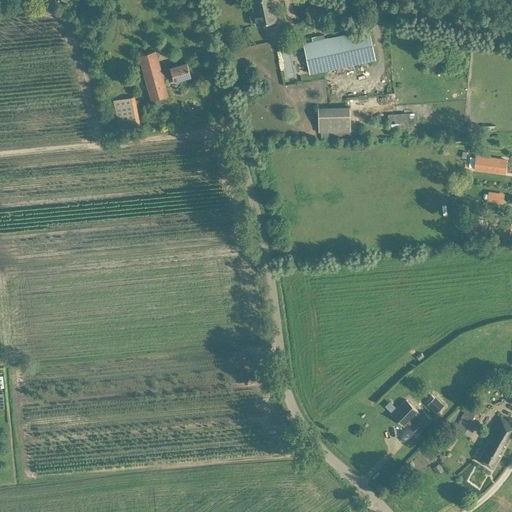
[(277,24),(276,20),(273,4),(270,5),(269,0),(251,0),(257,25),(263,23),(264,27),(265,28),(276,26),(277,24)]
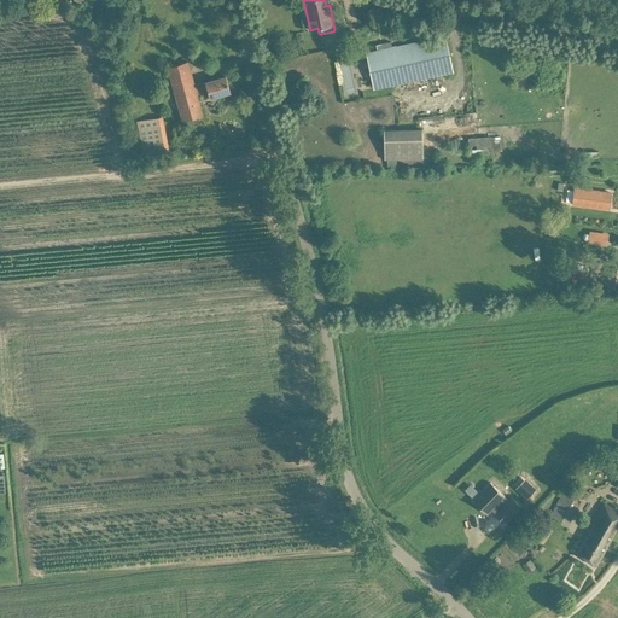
[(367,40),(379,38),(375,24),(363,27),(367,40)]
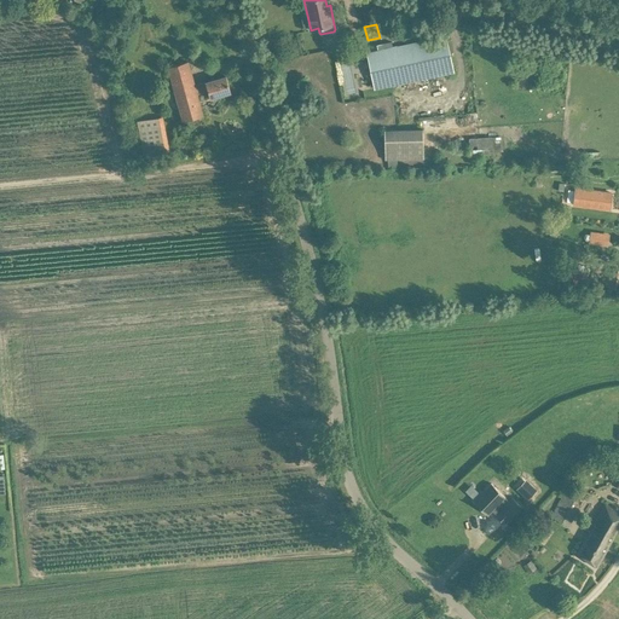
[(453,71),(449,48),(446,36),(368,53),(375,88),(453,71)]
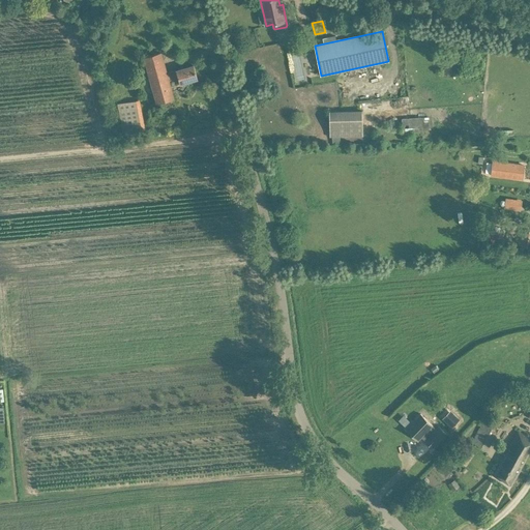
[(160,53),(144,57),(157,104),(174,98),(168,79),(177,76),(180,84),(198,79),(194,64),(167,72),(160,53)]
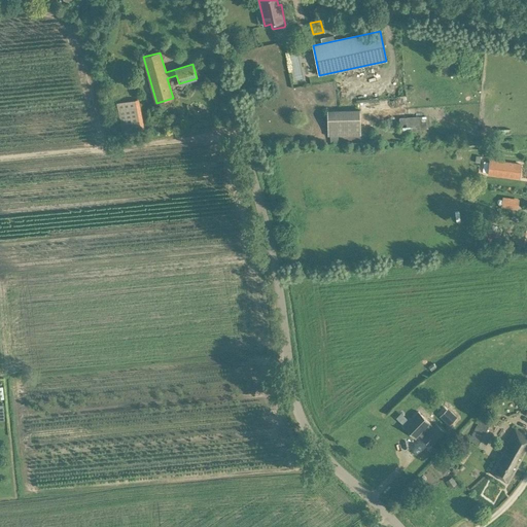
[(123,130),(140,126),(135,99),(116,103),(123,130)]
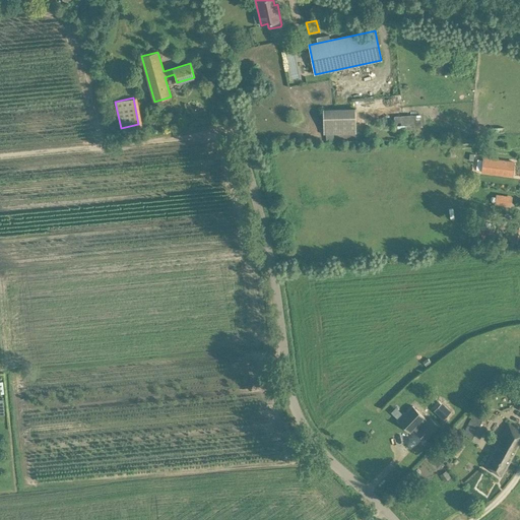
[(323,110),(323,135),(355,134),(355,110),(323,110)]
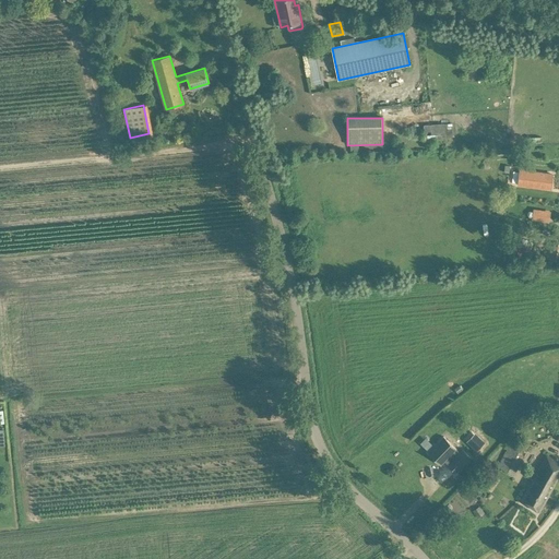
[(425,139),(445,138),(454,137),(453,123),(424,126),(425,139)]
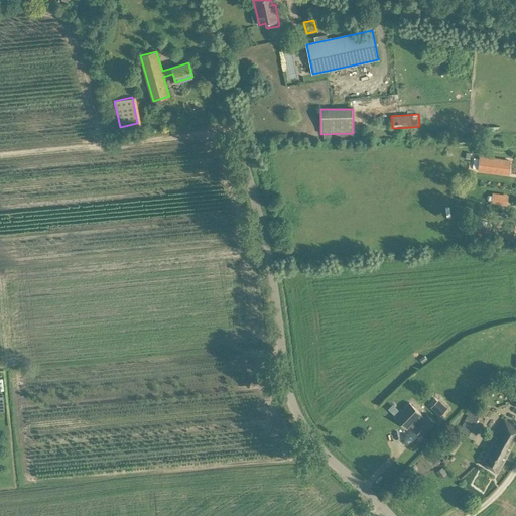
[(480,157),(479,170),(508,174),(510,161),(480,157)]
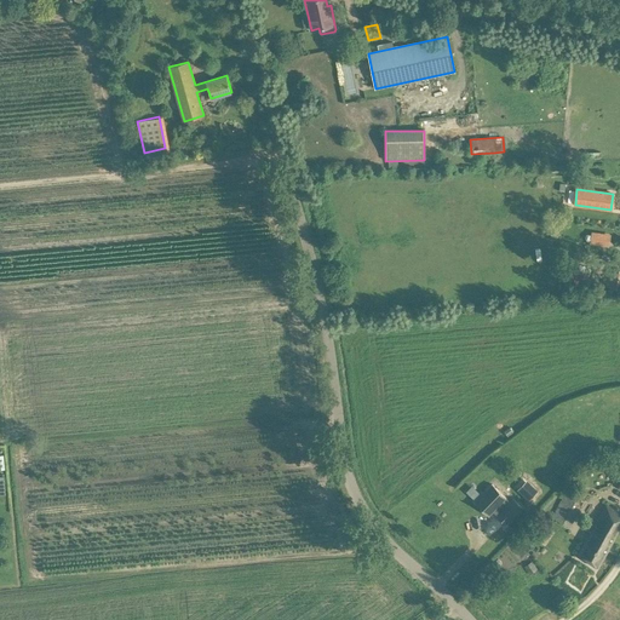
[(591,231),(589,241),(608,245),(610,235),(591,231)]
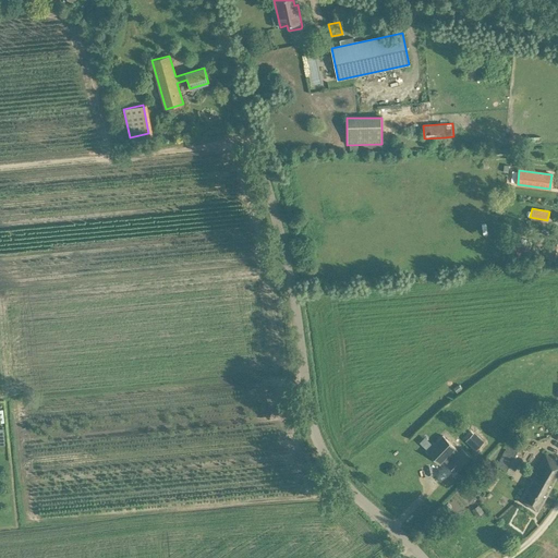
[(512,237),(511,247),(513,247),(511,261),(519,262),(521,250),(524,250),(525,239),(512,237)]
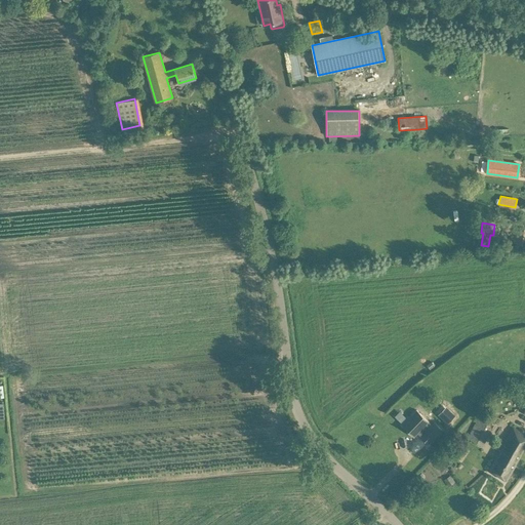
[(507,233),(506,242),(524,245),(524,226),(517,225),(515,234),(507,233)]
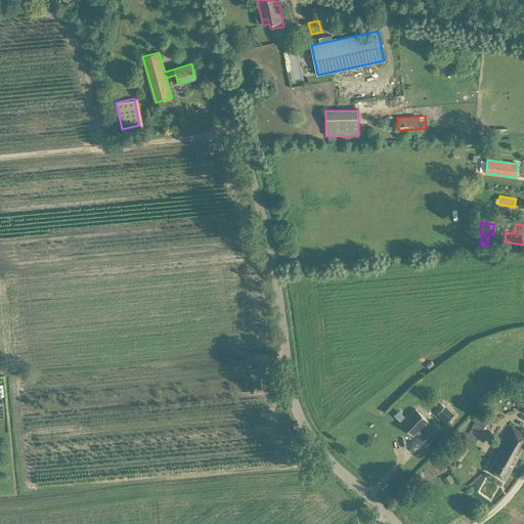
[(446,423),(455,415),(448,407),(439,416),(446,423)]
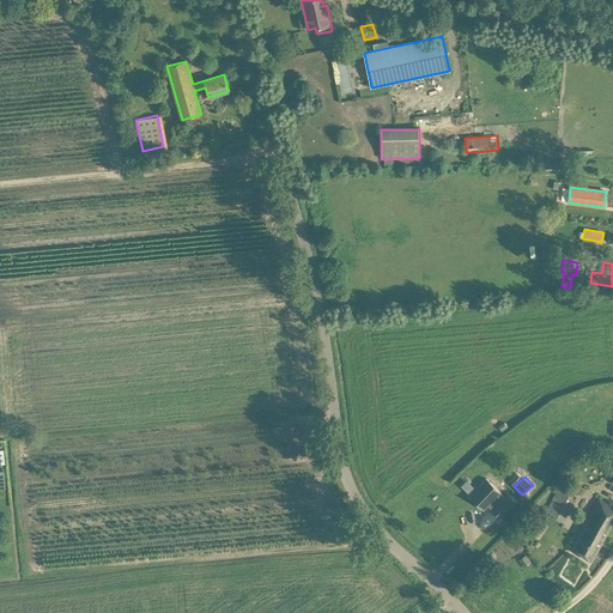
[(486,478),(469,496),(483,510),(487,505),(492,509),(491,510),(499,519),(516,502),(508,493),(504,497),(499,492),(501,492),(486,478)]
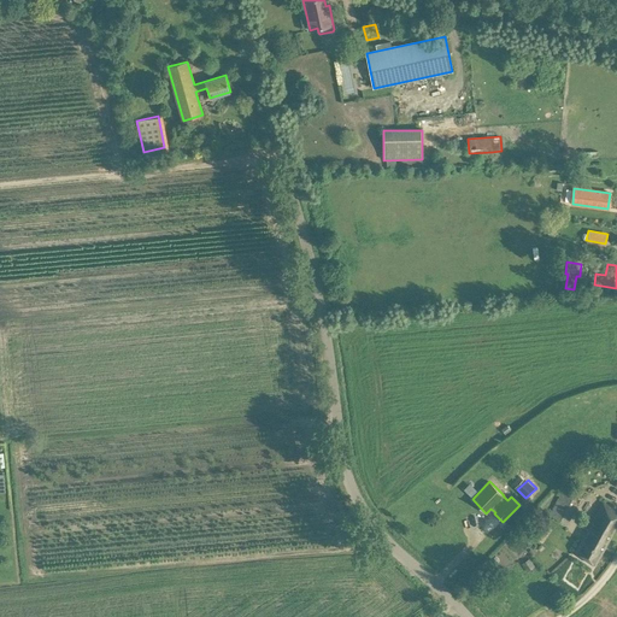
[(576,507),(569,504),(575,493),(564,487),(548,515),(568,526),(576,507)]
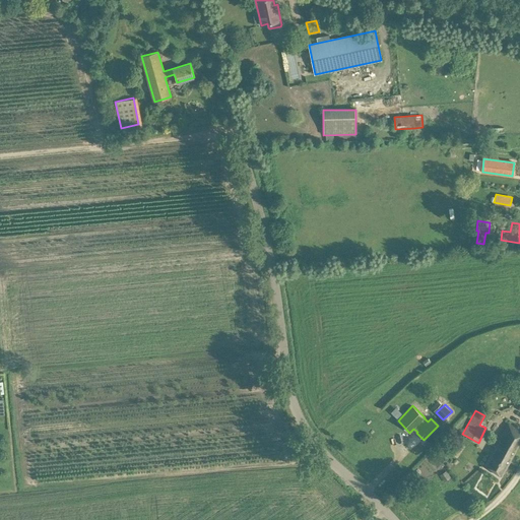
[(519,431),(509,425),(493,451),(493,452),(484,465),(501,476),(519,444),(519,431)]
